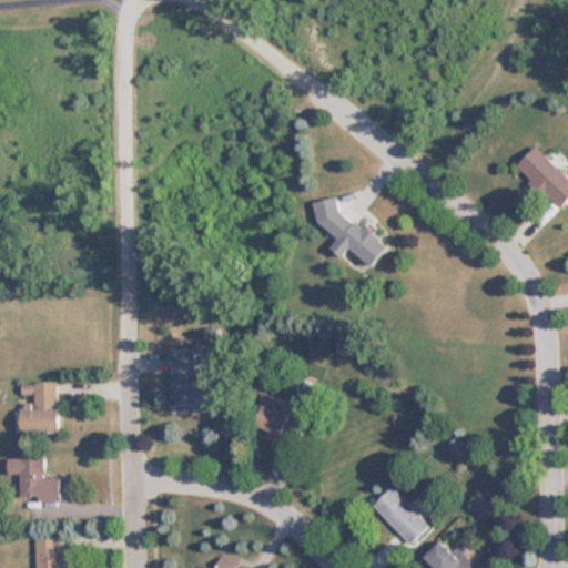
[(561,208),(567,201),(567,175),(537,145),(518,164),(561,208)]
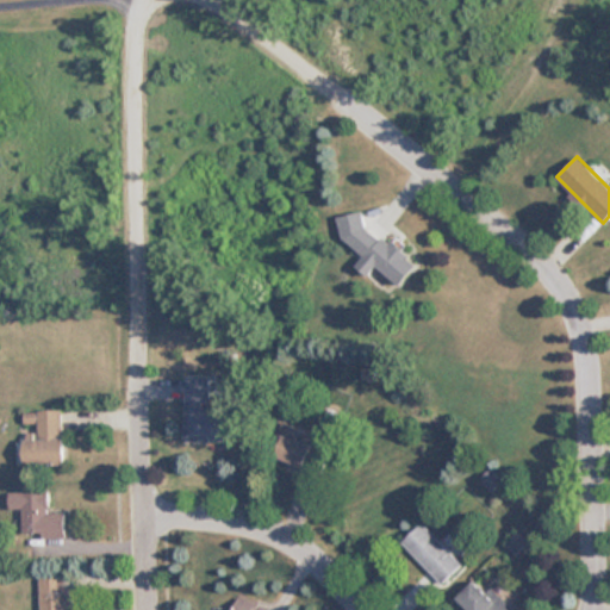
[(375,266),(399,285),(417,265),(367,224),(350,244),(365,255),(355,266),(368,275),(375,266)]
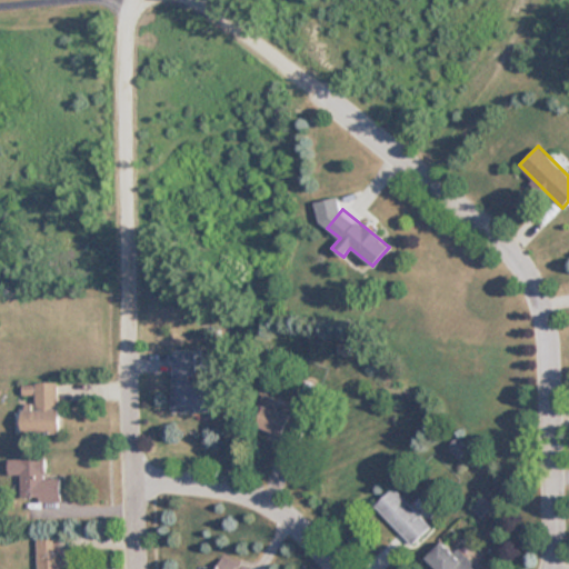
[(215,412),(216,381),(196,381),(196,353),(173,352),(172,411),(215,412)]
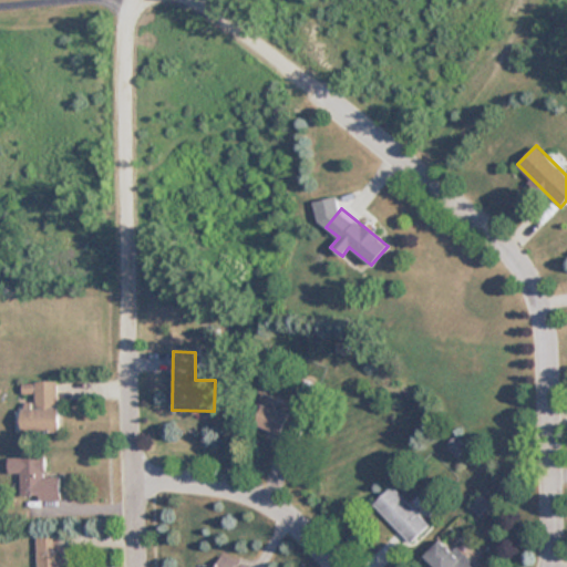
[(58,382),(22,383),(22,398),(23,434),(60,433),(58,382)]
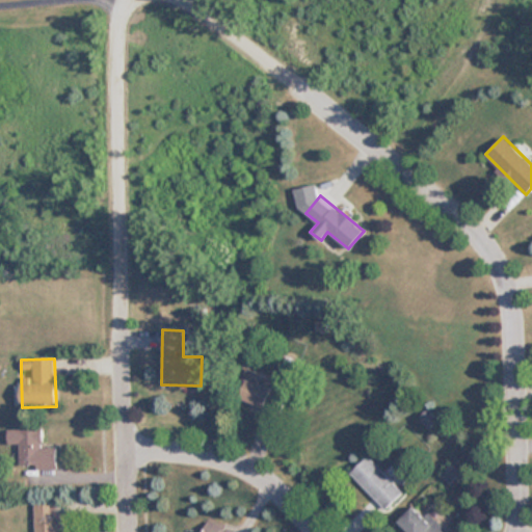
[(256,383),(258,375),(255,375),(256,372),(246,370),(238,399),(282,411),(288,393),(256,383)]
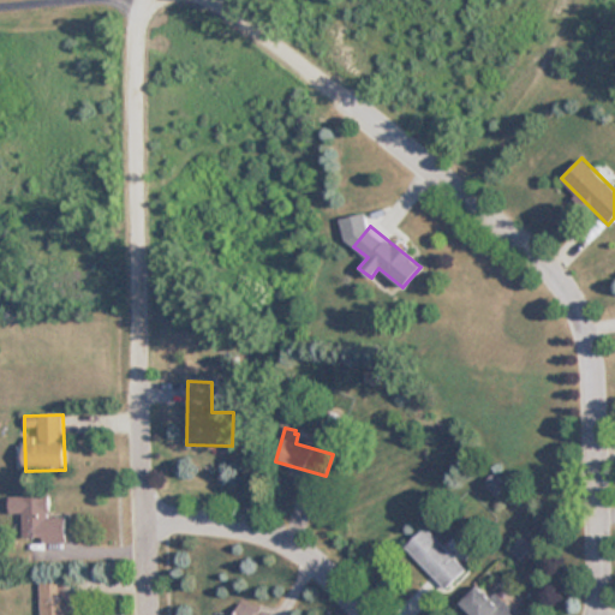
[(65,542),(65,518),(48,518),(48,496),(7,497),(9,514),(22,514),(23,543),(65,542)]
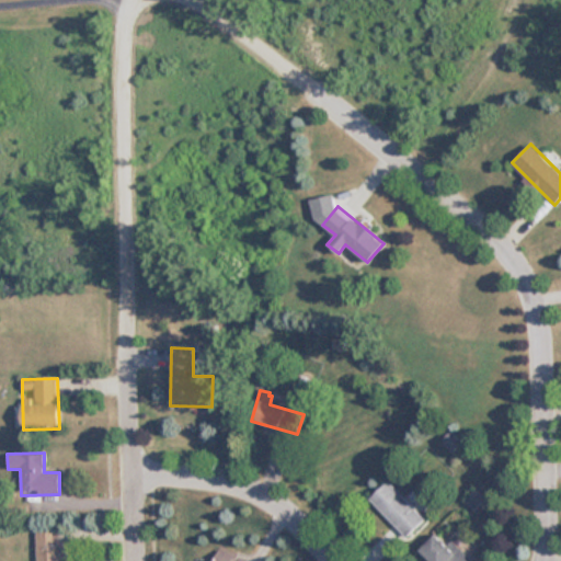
[(368,500),(407,538),(425,519),(387,481),(368,500)]
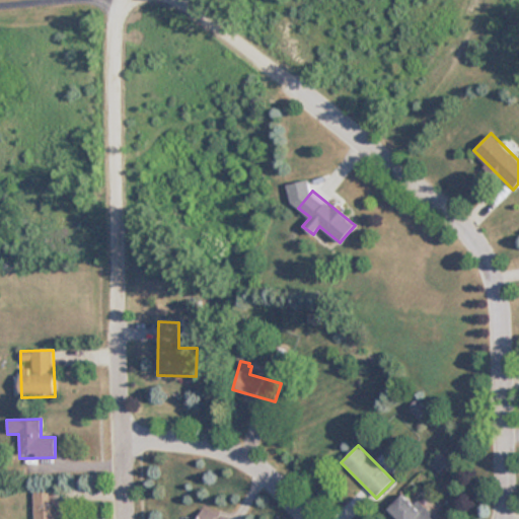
[(33,493),(33,518),(57,518),(57,492),(33,493)]
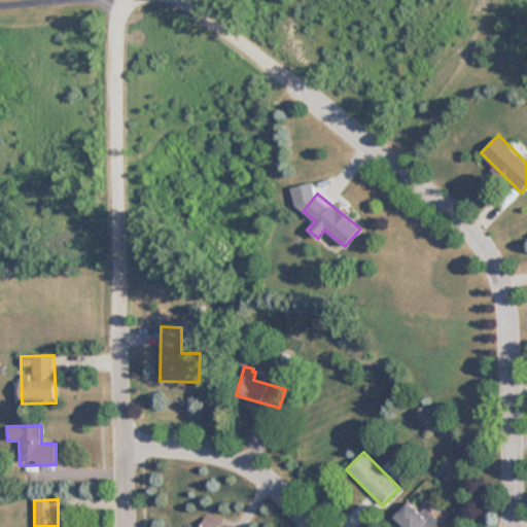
[(394,519),(402,526),(442,526),(423,507),(419,512),(410,502),(394,519)]
